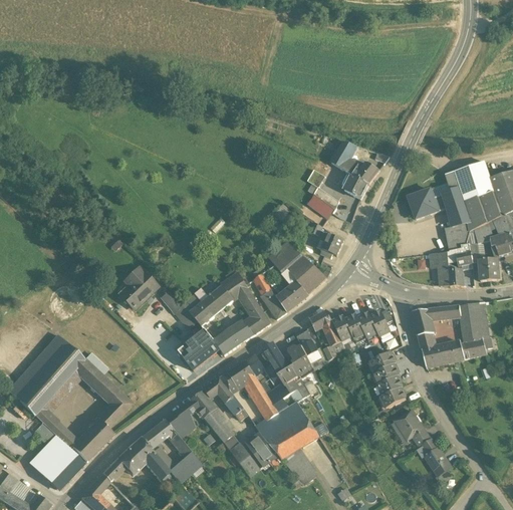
[(355,145),(342,141),(331,162),(342,168),(347,160),(354,147),(355,145)]
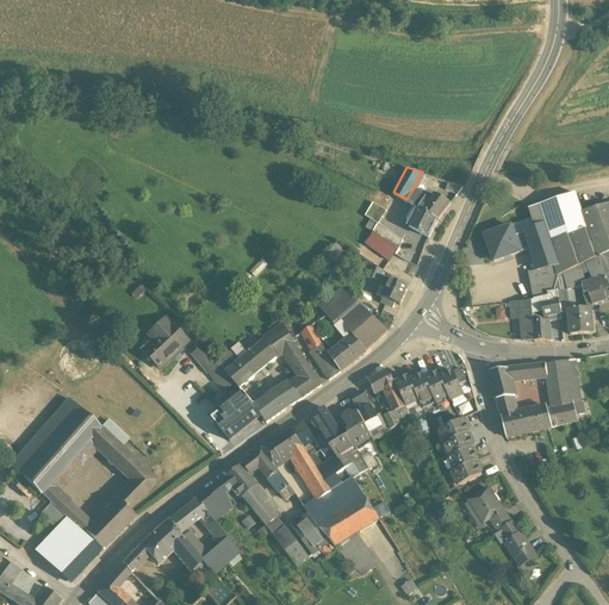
[(463,185),(447,180),(445,188),(457,192),(463,185)]
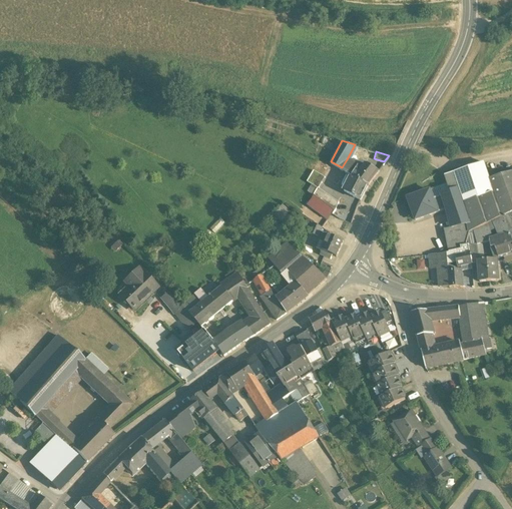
[(357,164),(347,159),(342,167),(352,173),(357,164)]
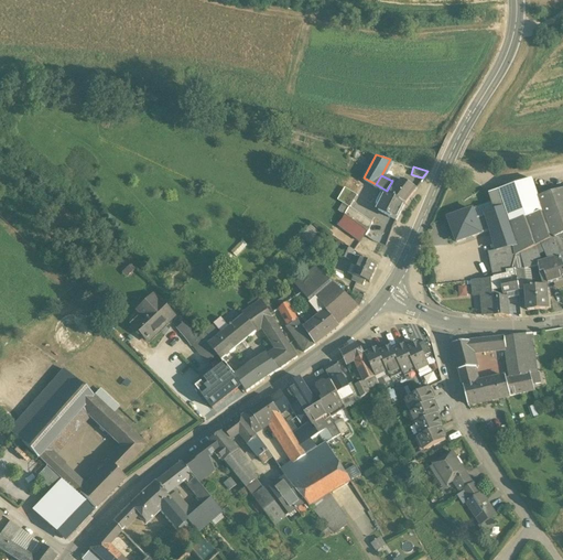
[(504,204),(509,219),(541,208),(537,194),(531,175),(487,190),(493,207),(504,204)]
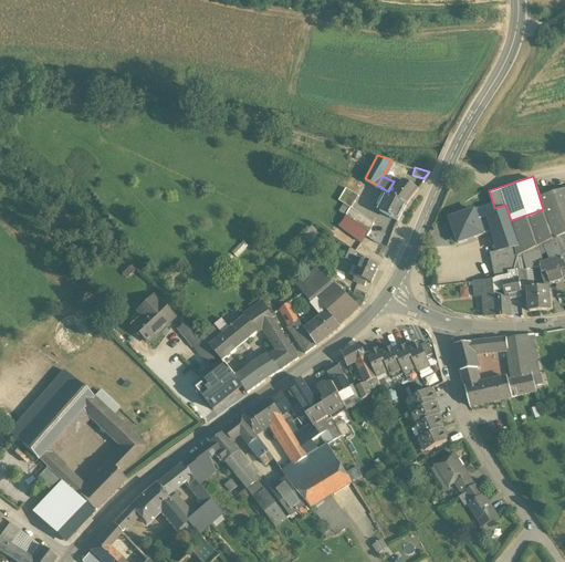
[(417,187),(401,178),(398,185),(394,181),(388,191),(406,201),(417,187)]
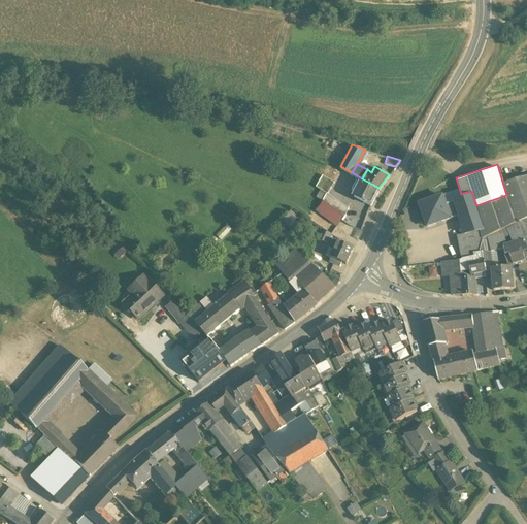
[(526,172),(502,182),(506,195),(476,205),(457,214),(462,231),(455,233),(458,258),(462,257),(467,256),(474,255),(474,251),(480,250),(479,243),(484,242),(482,236),(480,221),(503,213),(508,224),(517,220),(526,215),(526,172)]
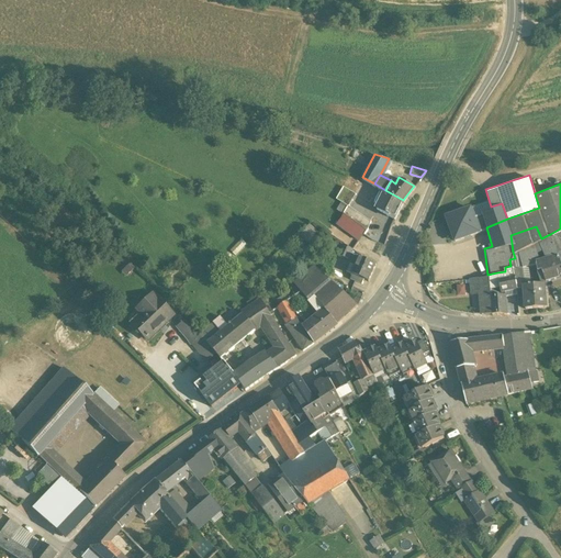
[(340,199),(347,203),(355,191),(344,185),(336,196),(340,199)]
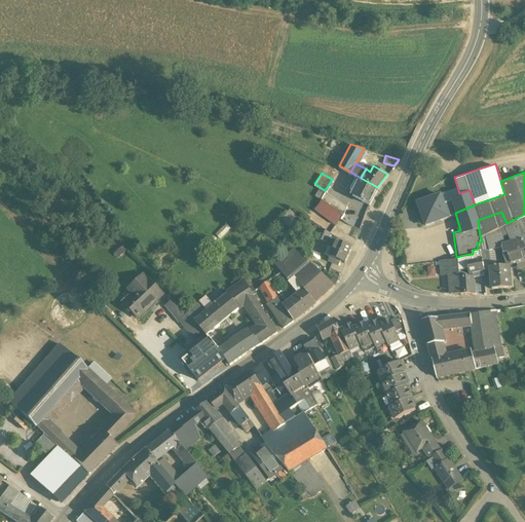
[(377,187),(361,178),(352,193),(355,195),(359,197),(369,202),(377,187)]
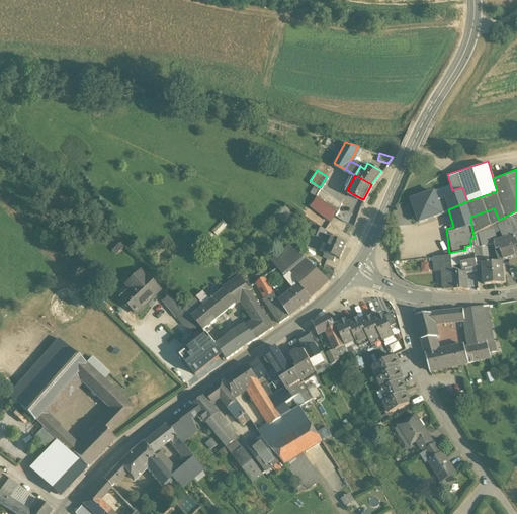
[(312,190),(316,194),(320,187),(314,183),(310,190),(312,190)]
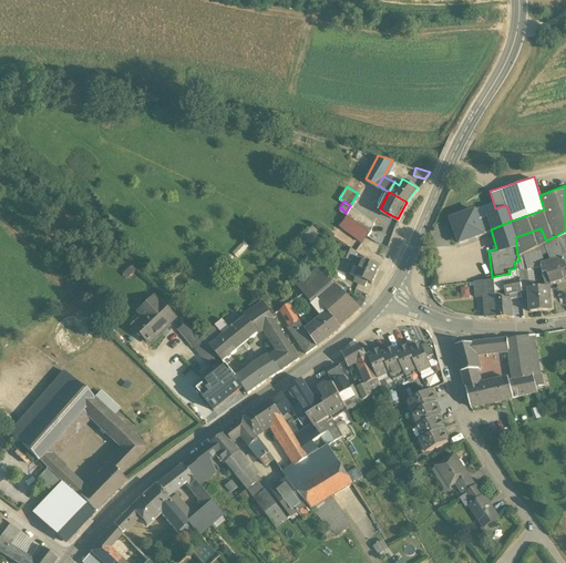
[(350,205),(346,213),(370,229),(373,221),(350,205)]
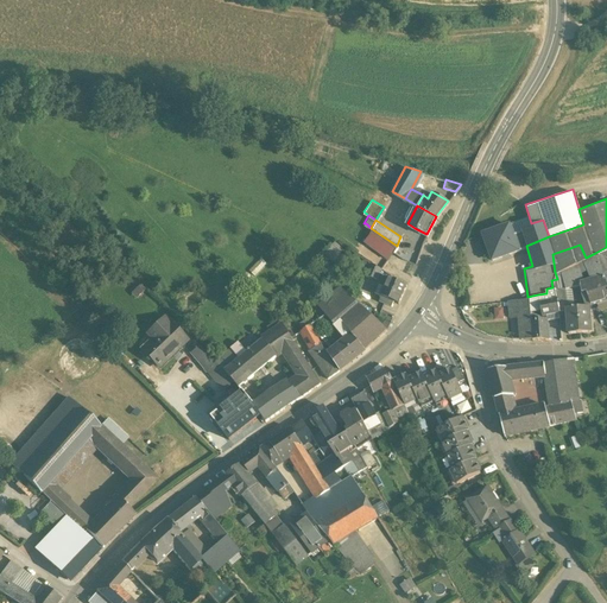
[(489,260),(520,248),(510,220),(480,230),(489,260)]
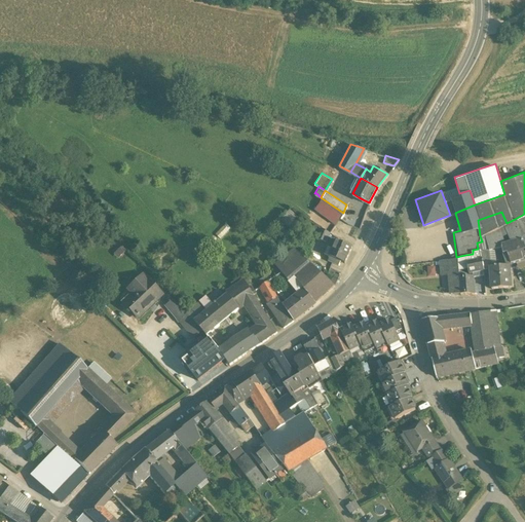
[(450,196),(455,213),(475,204),(470,190),(459,193),(450,196)]
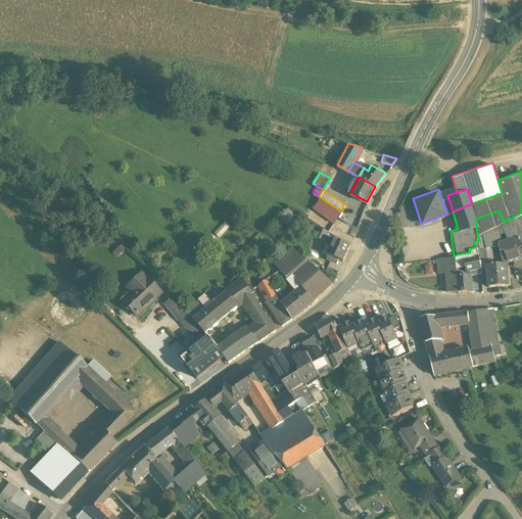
[(319,196),(317,199),(338,216),(341,211),(319,196)]
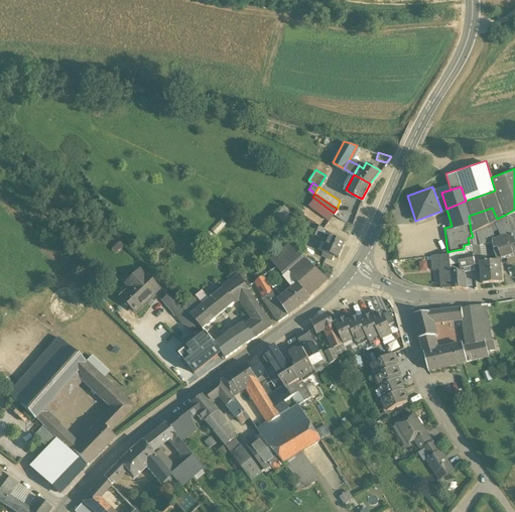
[(284,203),(277,214),(284,218),(291,208),(284,203)]
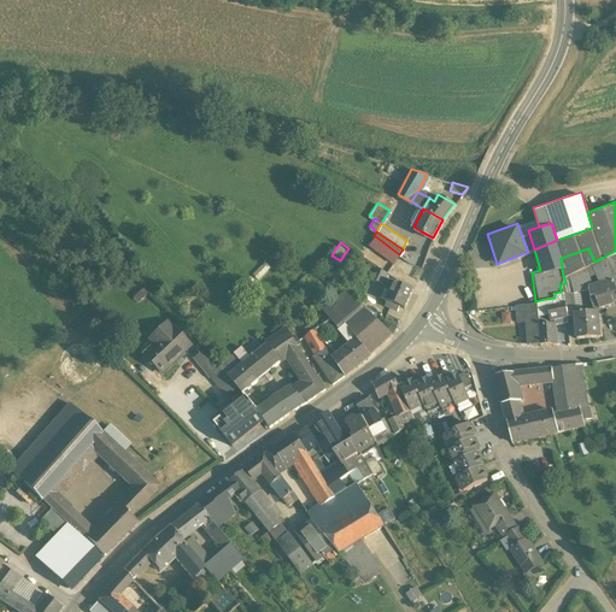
[(561,258),(563,276),(588,265),(588,264),(594,262),(588,248),(561,258)]
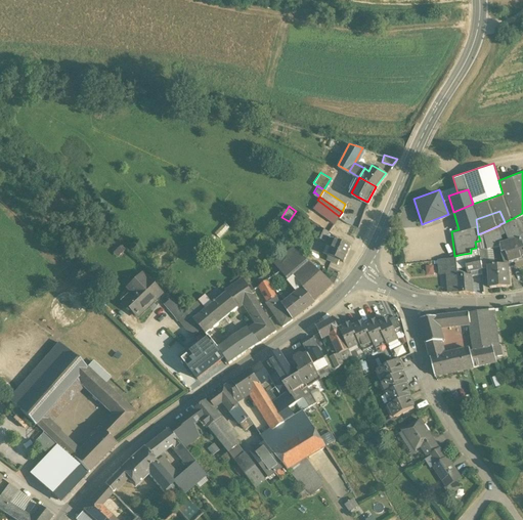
[(522,213),(513,218),(516,226),(522,222),(522,213)]
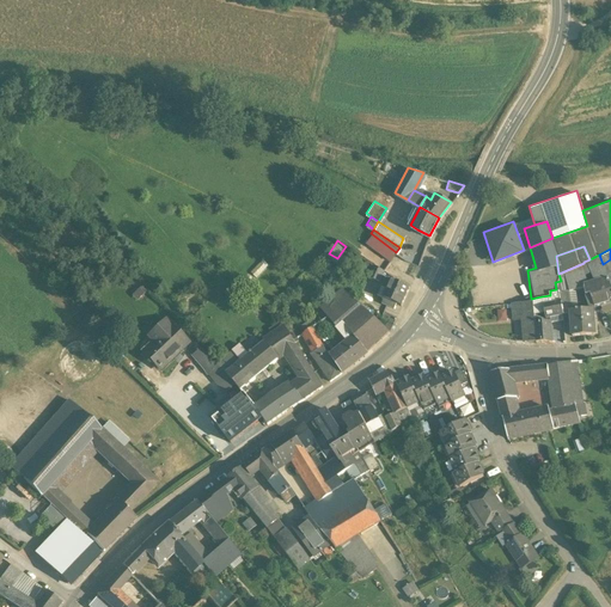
[(603,264),(599,255),(590,259),(593,268),(597,268),(600,279),(608,275),(606,271),(603,264)]
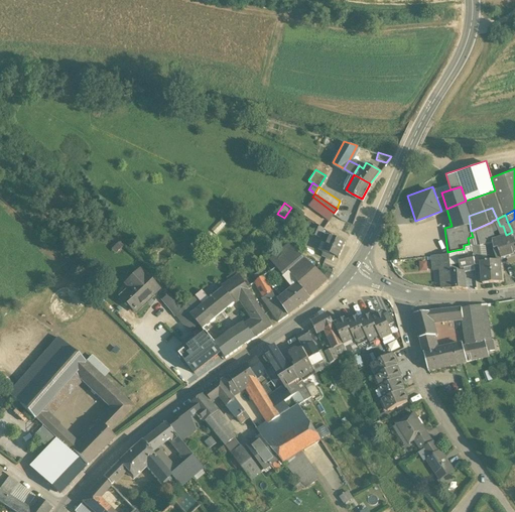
[(224,223),(219,218),(211,227),(216,232),(224,223)]
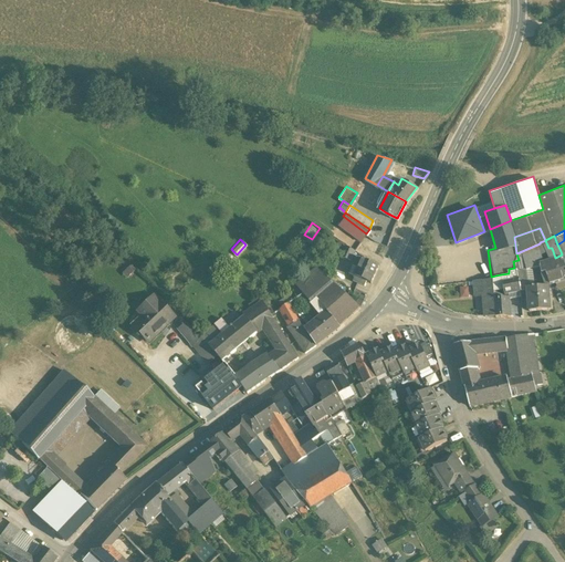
[(345,242),(339,252),(351,258),(355,249),(345,242)]
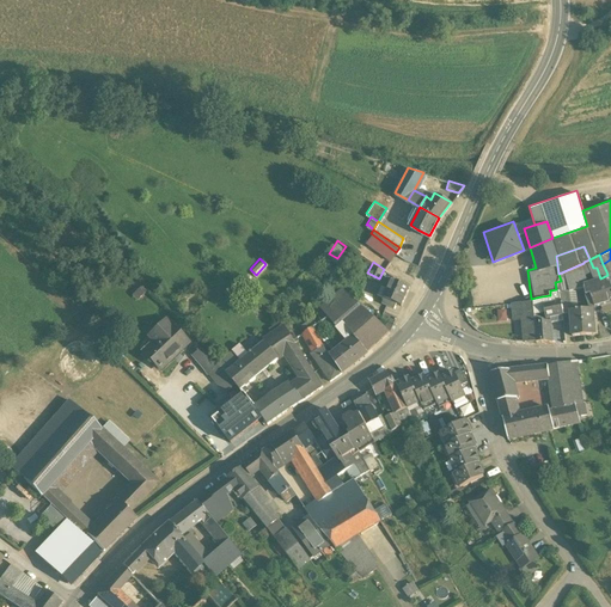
[(239,273),(222,289),(233,299),(245,286),(240,282),(244,279),(239,273)]
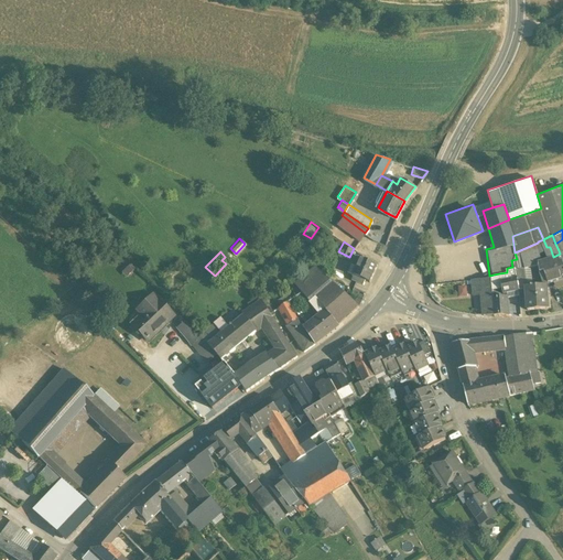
[(562,275),(562,260),(560,254),(553,257),(538,261),(539,266),(542,265),(543,269),(544,269),(548,280),(562,275)]
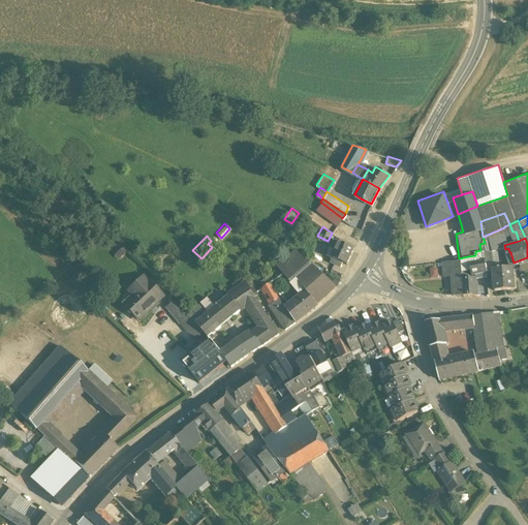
[(329,245),(325,253),(331,255),(329,260),(339,266),(341,260),(345,263),(352,246),(337,239),(333,247),(329,245)]
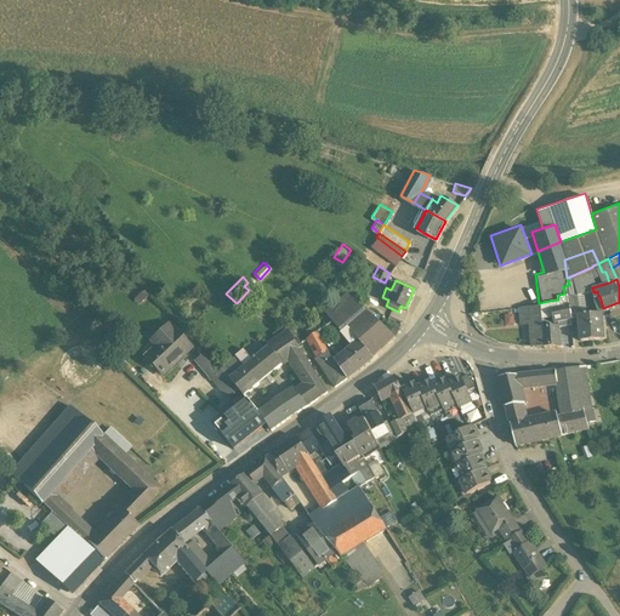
[(393,334),(346,290),(324,309),(340,329),(347,324),(358,338),(371,354),(393,334)]
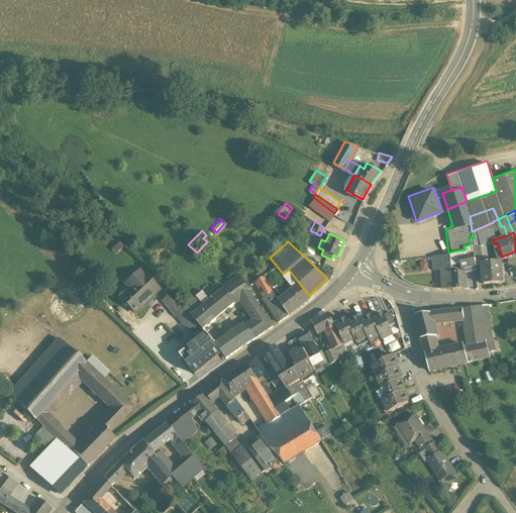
[(480,243),(472,244),(472,245),(473,252),(475,263),(482,263),(482,260),(481,257),(483,257),(482,255),(480,243)]
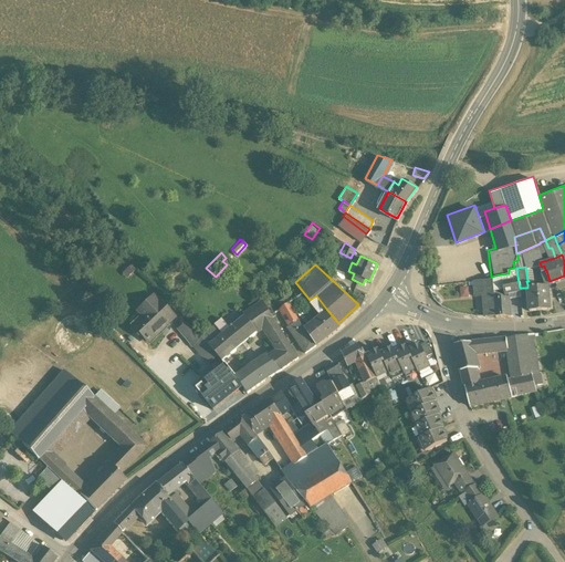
[(514,268),(509,269),(509,273),(501,274),(502,280),(518,277),(516,269),(514,268)]
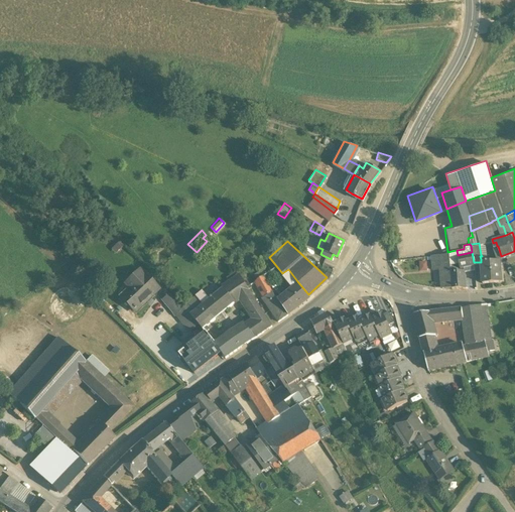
[(449,263),(459,262),(458,255),(457,250),(452,251),(447,252),(429,254),(430,268),(437,267),(439,285),(444,285),(443,276),(451,275),(449,269),(449,267),(449,263)]
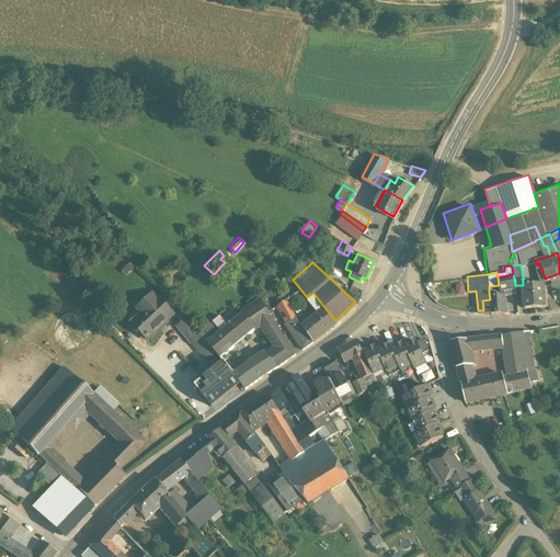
[(513,274),(498,277),(499,285),(500,288),(503,287),(515,285),(513,274)]
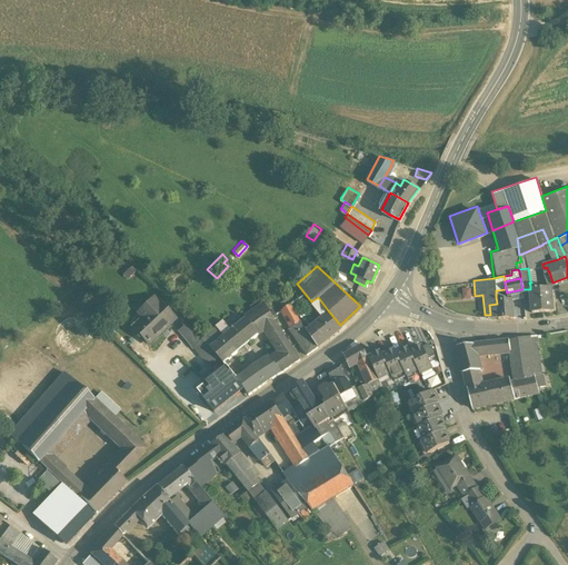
[(472,295),(472,285),(464,285),(464,296),(472,295)]
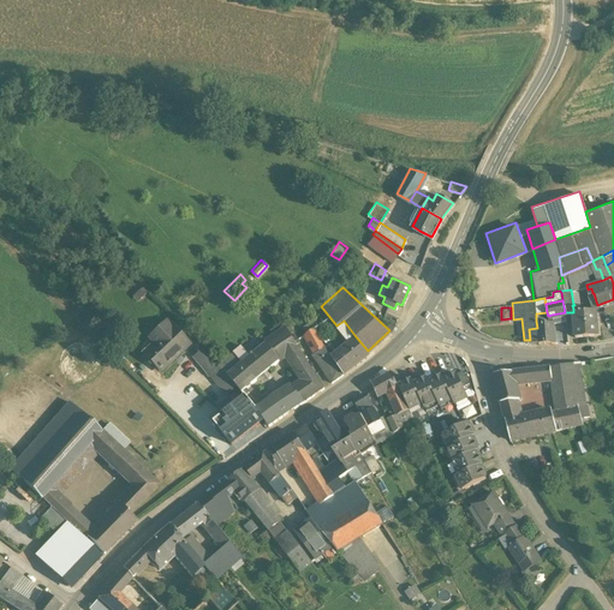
[(592,308),(573,309),(573,312),(574,334),(596,333),(595,308),(592,308)]
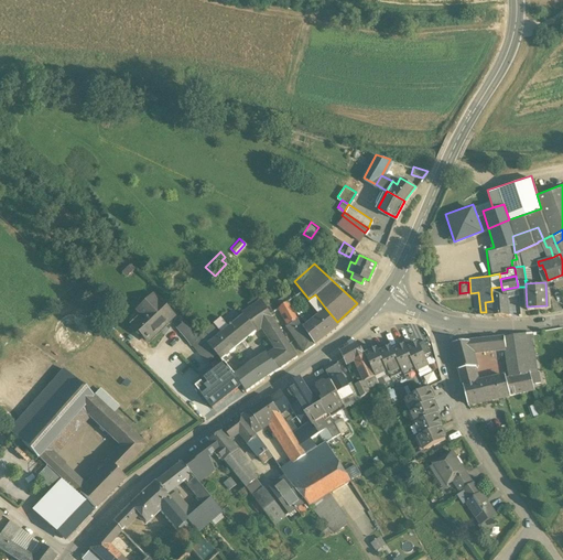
[(518,287),(506,289),(506,293),(507,295),(518,294),(518,287)]
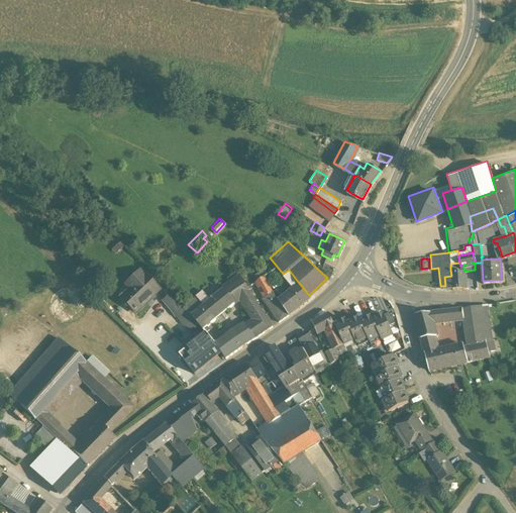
[(158,286),(138,267),(131,274),(134,278),(119,293),(135,309),(145,300),(145,297),(158,286)]
